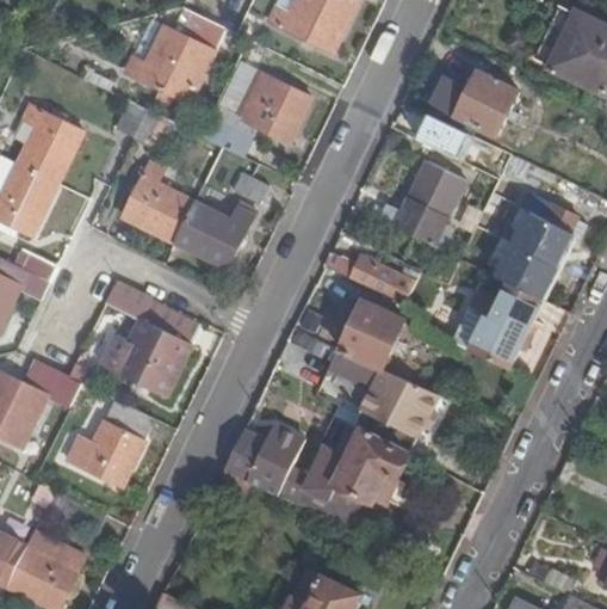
[(276,0),(266,20),(332,51),(357,0),(276,0)]
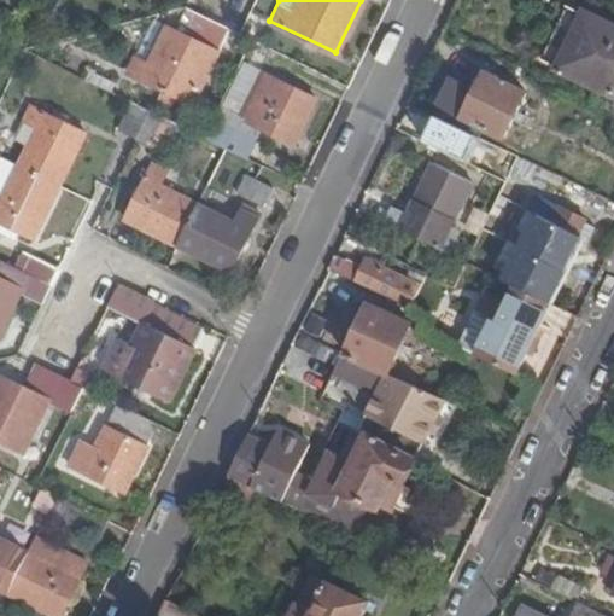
[(582,13),(565,5),(539,59),(556,67),(582,13)]
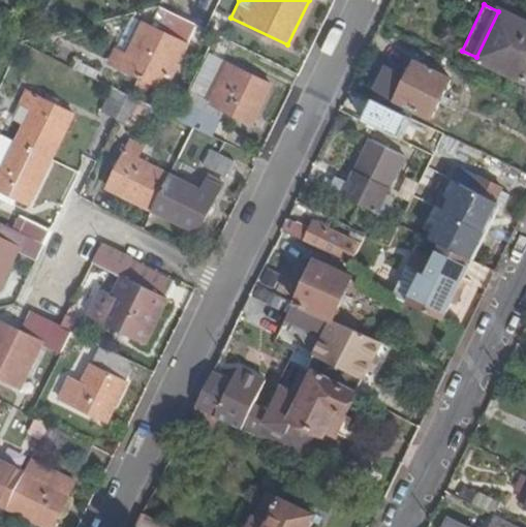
[(148,25),(143,23),(127,53),(115,47),(109,61),(163,88),(195,23),(158,5),(148,25)]
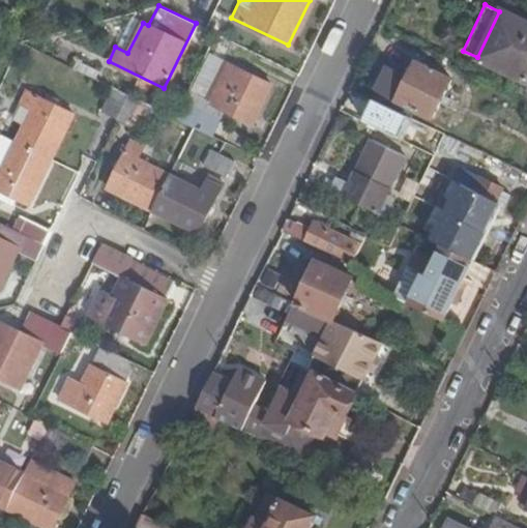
[(526,23),(499,10),(499,11),(477,57),(476,58),(526,82),(526,23)]
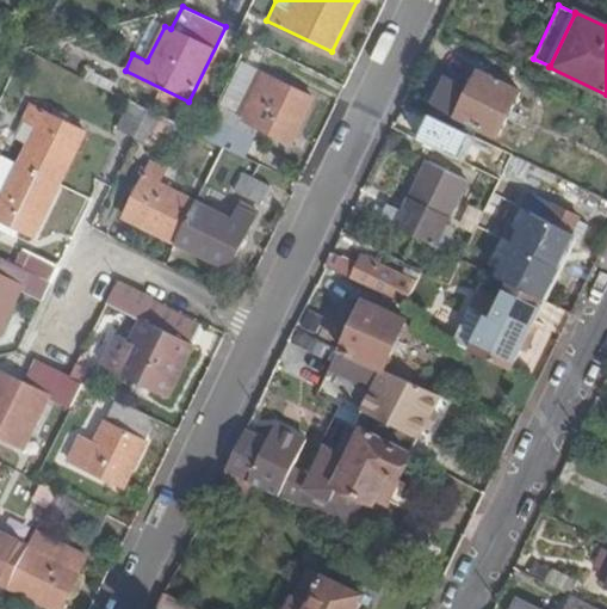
[(311,96),(258,69),(236,115),(290,141),(311,96)]
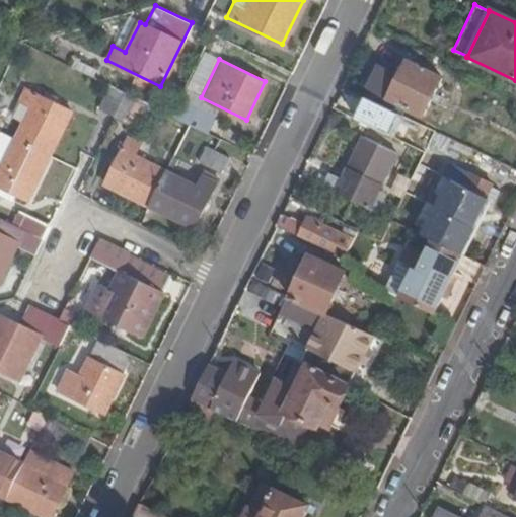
[(399,70),(380,60),(367,86),(386,96),(386,97),(422,115),(440,76),(404,59),(399,70)]
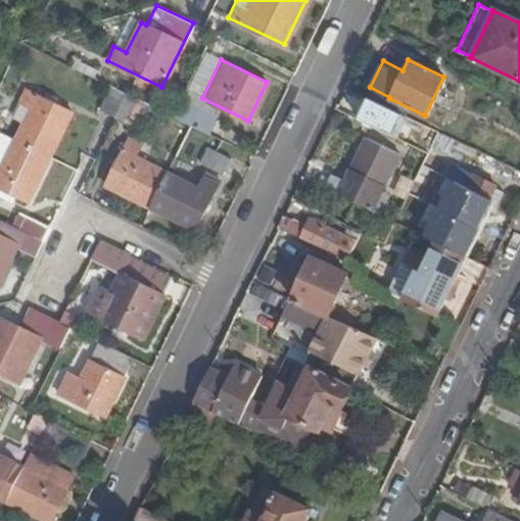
[(125,93),(110,86),(99,108),(113,115),(125,93)]
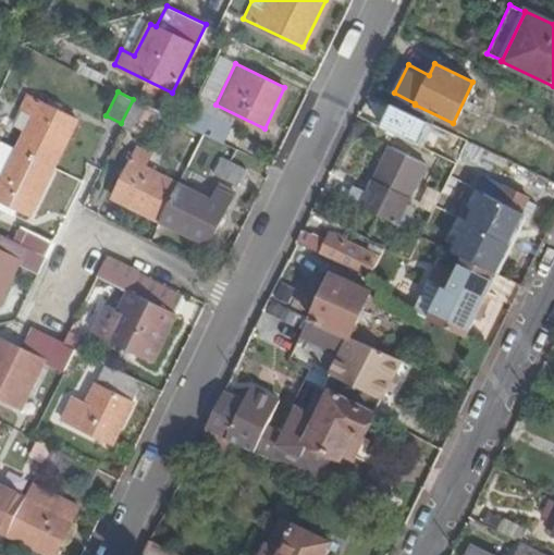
[(46,103),(26,95),(11,123),(21,128),(12,147),(51,167),(75,119),(58,110),(61,105),(48,98),(46,103)]
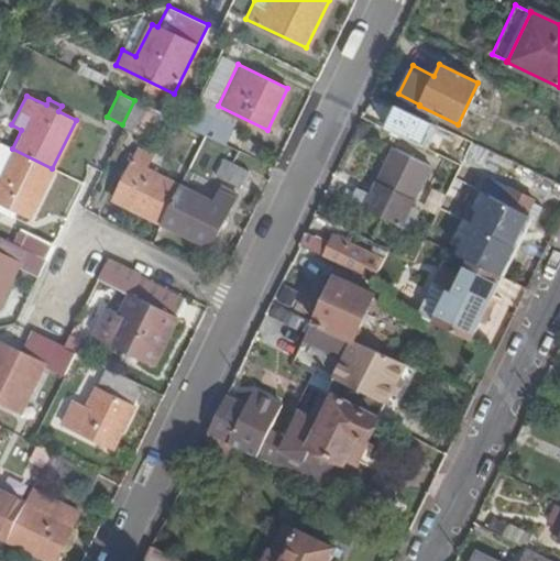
[(161,113),(134,100),(122,124),(138,132),(140,128),(151,133),(161,113)]
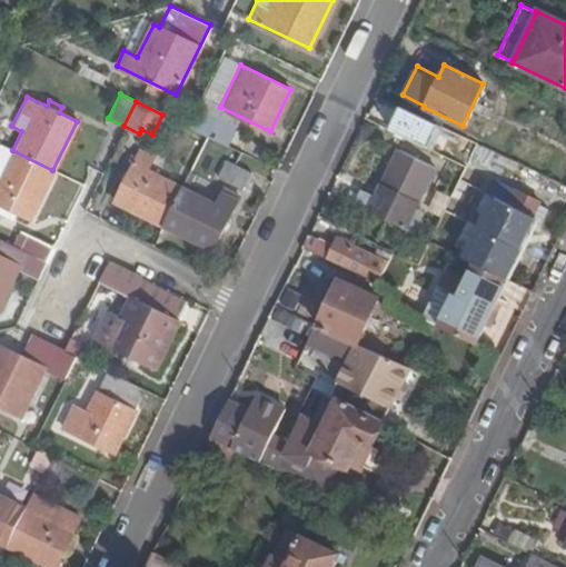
[(428,119),(398,105),(387,128),(417,141),(428,119)]
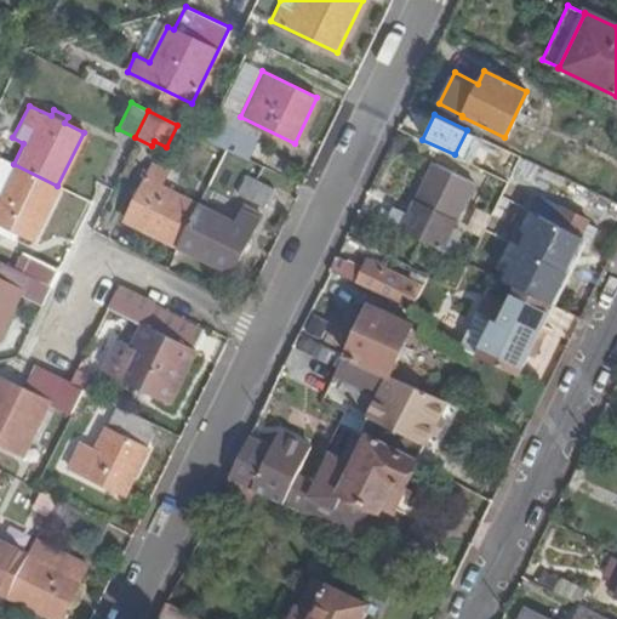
[(154,141),(152,146),(164,152),(166,147),(154,141)]
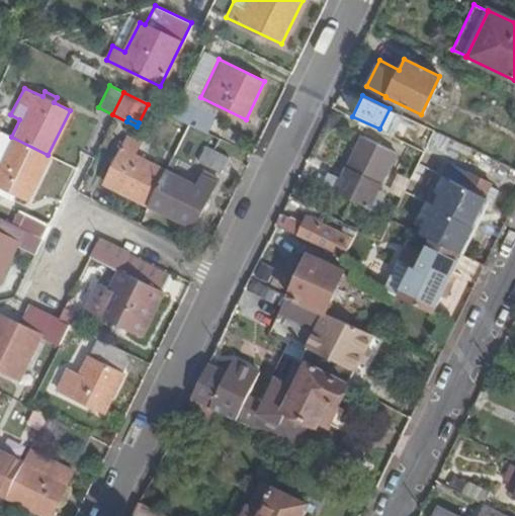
[(11,137),(0,132),(0,193),(12,199),(15,193),(26,198),(48,155),(11,137)]
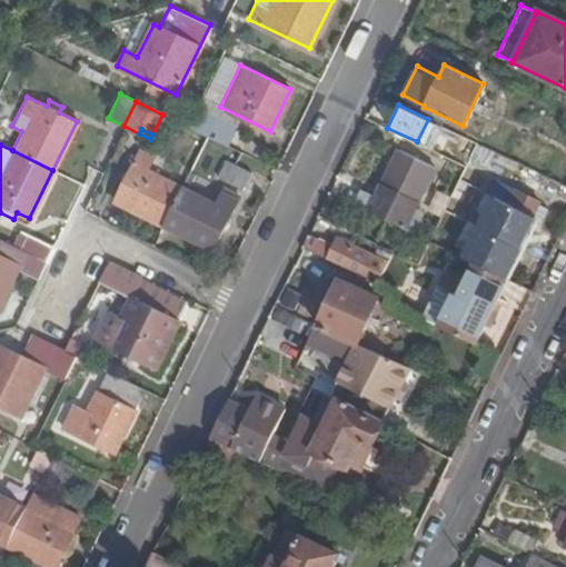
[(359,188),(351,202),(428,240),(435,227),(409,214),(433,166),(397,148),(374,196),(359,188)]
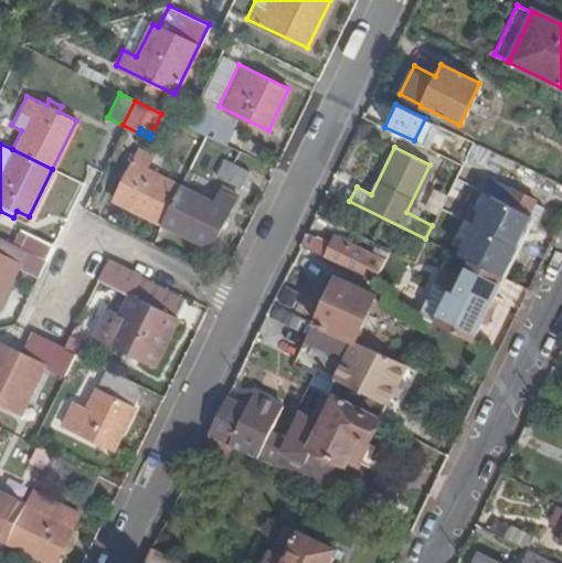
[(151,156),(137,149),(113,199),(160,222),(179,186),(145,169),(151,156)]
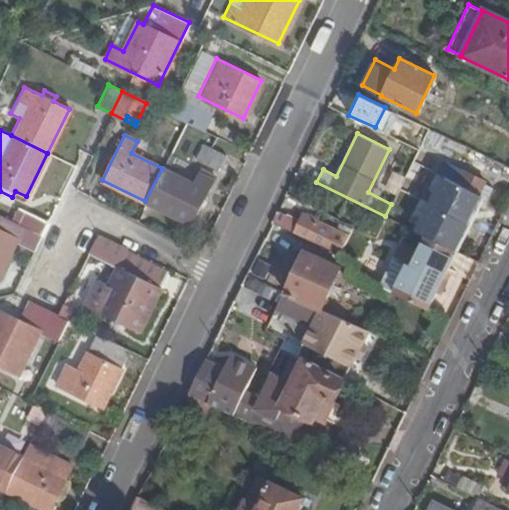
[(202,143),(195,159),(217,170),(224,154),(202,143)]
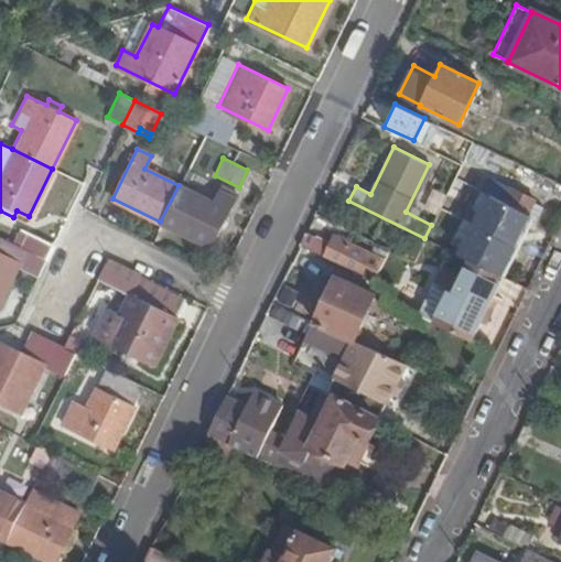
[(179,185),(160,222),(208,246),(234,193),(220,186),(213,202),(184,187),(192,172),(186,170),(179,185)]
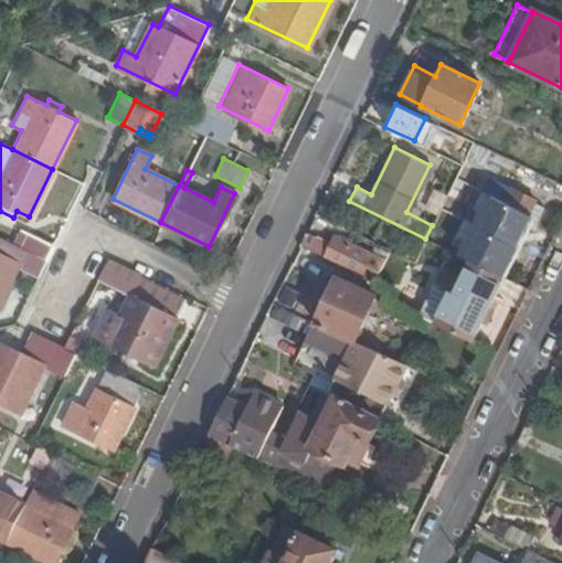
[(492,193),(462,256),(469,259),(498,274),(526,216),(536,221),(542,205),(533,201),(534,199),(510,187),(504,200),(492,193)]
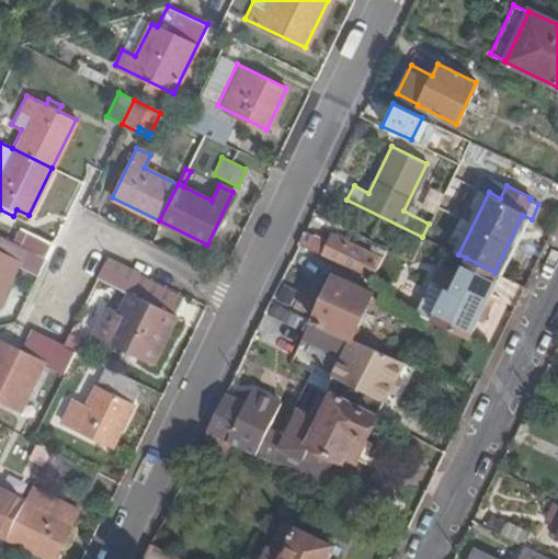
[(443,193),(432,187),(423,207),(433,212),(443,193)]
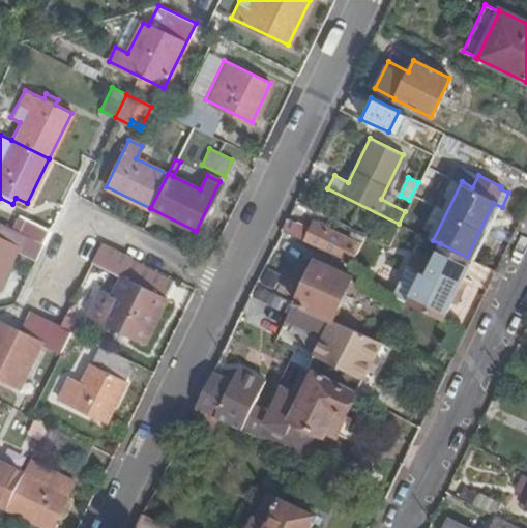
[(19,213),(11,228),(42,242),(50,228),(19,213)]
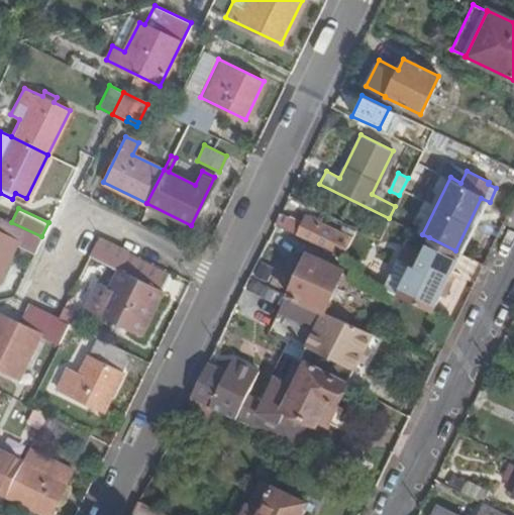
[(302,223),(279,213),(274,224),(340,256),(349,237),(306,216),(302,223)]
